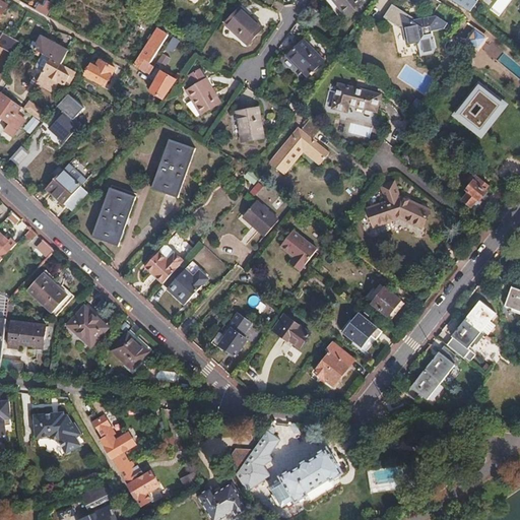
[(358,0),(329,0),(345,19),(362,5),(358,0)]
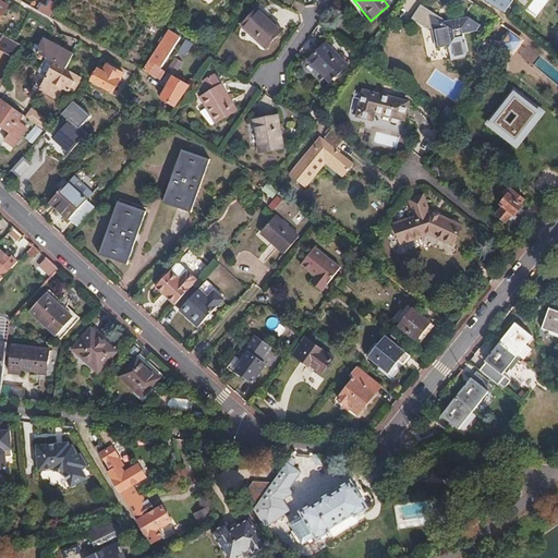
[(507,0),(483,0),(504,12),(511,2),(507,0)]
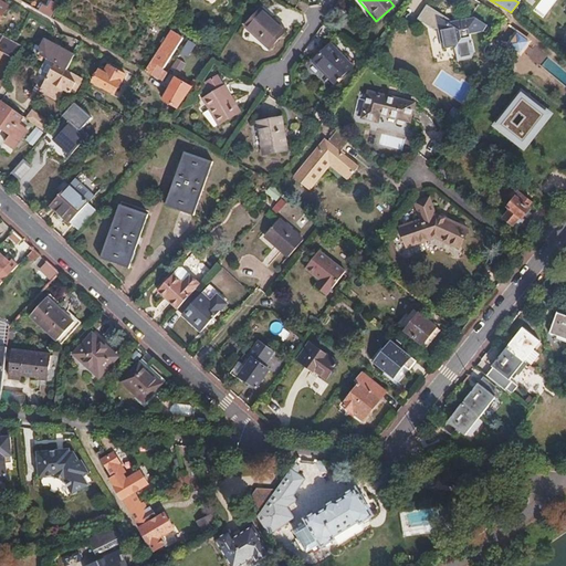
[(32,2),(29,8),(49,19),(52,12),(32,2)]
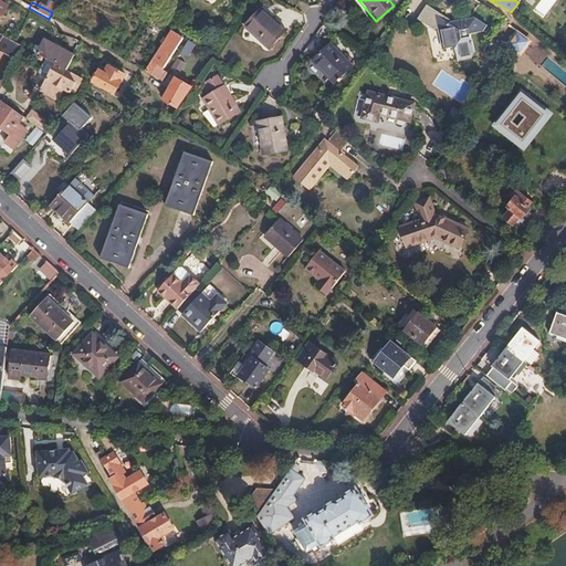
[(442,29),(448,21),(425,8),(416,20),(431,30),(433,30),(437,29),(439,39),(441,39),(443,50),(452,48),(456,62),(470,58),(469,54),(472,53),(471,45),(442,29)]
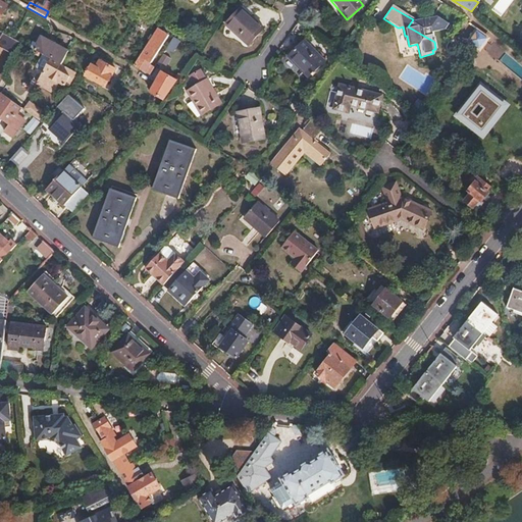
[(240,9),(224,24),(246,46),(260,31),(240,9)]
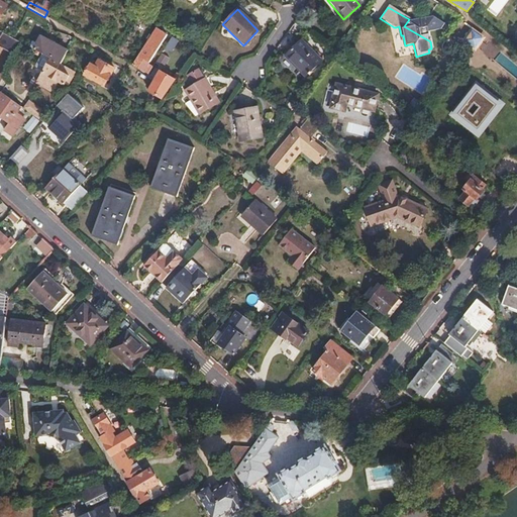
[(411,21),(409,19),(404,26),(430,41),(428,32),(434,30),(437,32),(443,23),(426,12),(423,18),(411,21)]
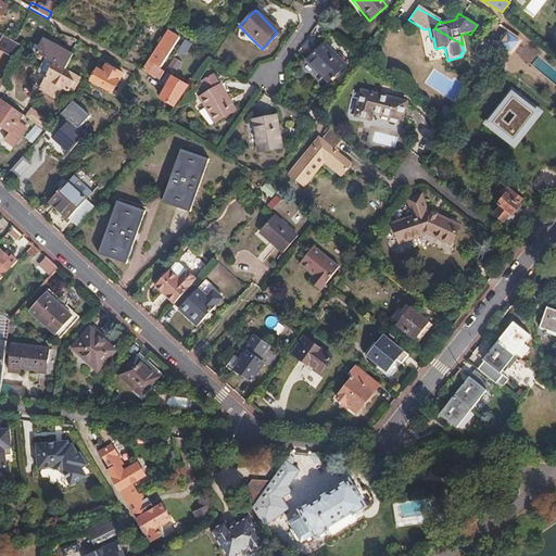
[(141,72),(152,77),(156,70),(158,68),(159,68),(177,38),(167,33),(141,72)]
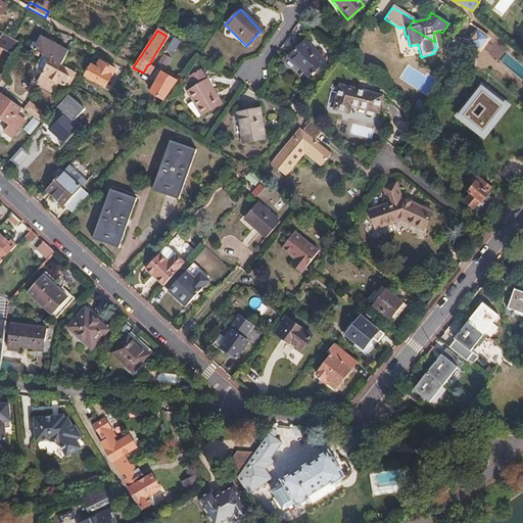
[(475,33),(471,40),(472,41),(471,43),(480,50),(488,39),(479,32),(477,34),(475,33)]
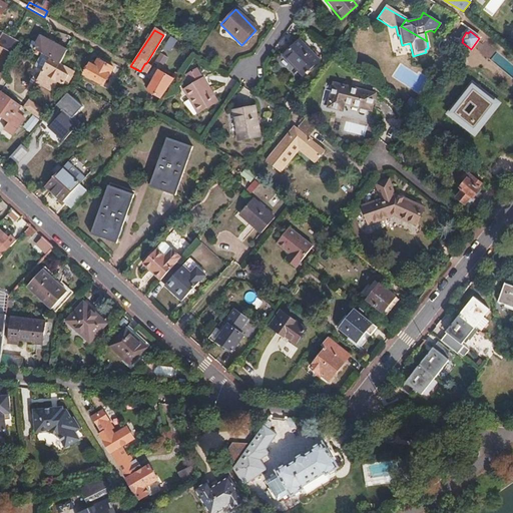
[(12,39),(1,33),(0,34),(0,49),(1,48),(13,54),(19,43),(12,39)]
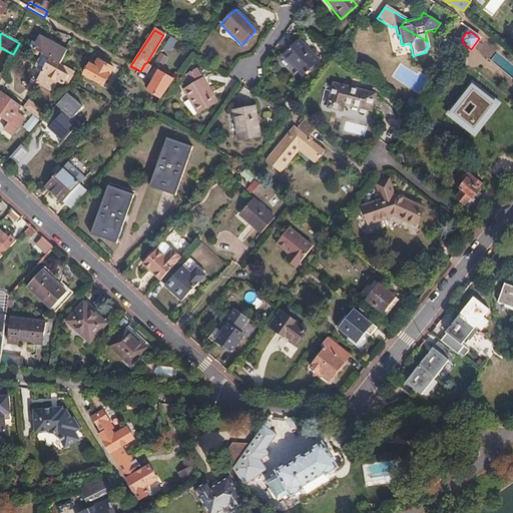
[(172,52),(179,40),(172,36),(165,48),(172,52)]
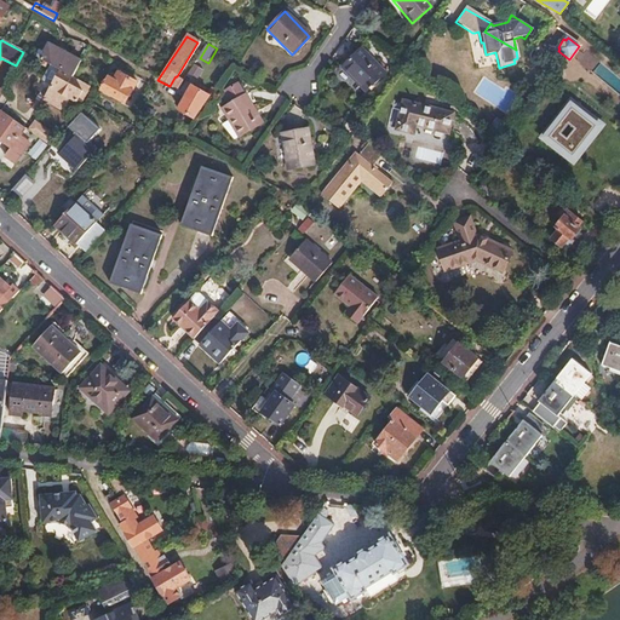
[(47,46),(40,61),(41,62),(46,64),(59,72),(72,78),(79,63),(47,46)]
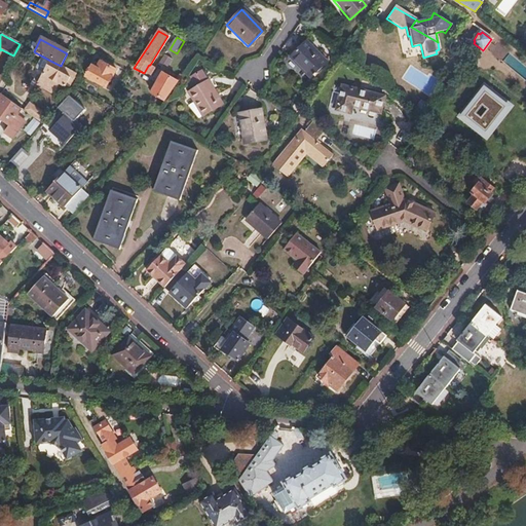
[(304,43),(290,59),(309,79),(325,64),(304,43)]
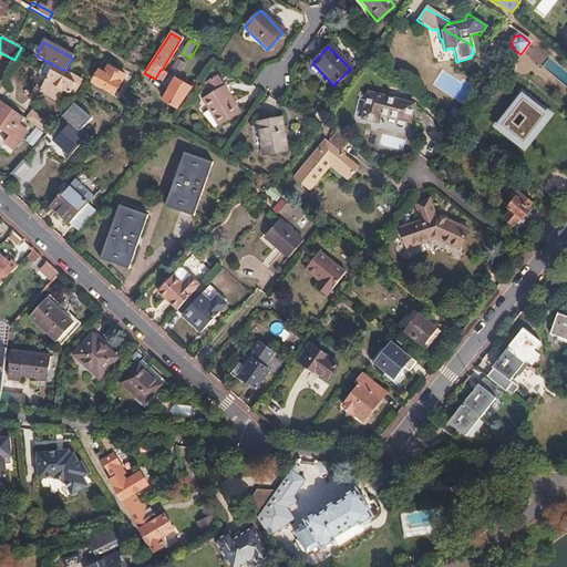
[(176,60),(169,70),(177,74),(183,64),(176,60)]
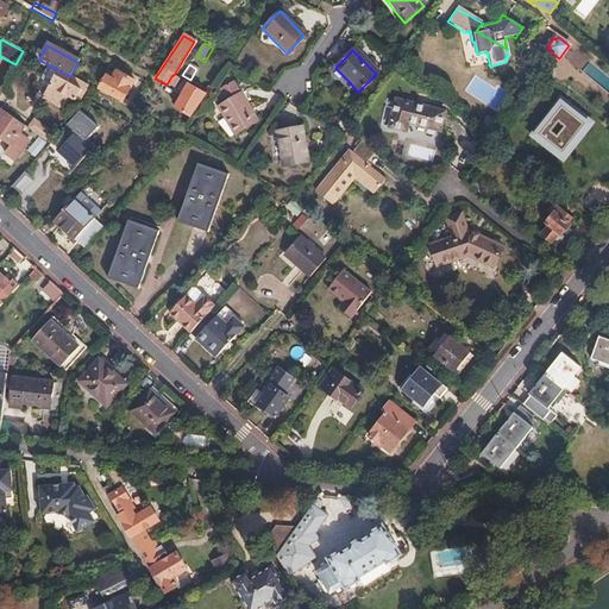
[(70,76),(58,70),(49,87),(74,100),(80,89),(67,82),(70,76)]
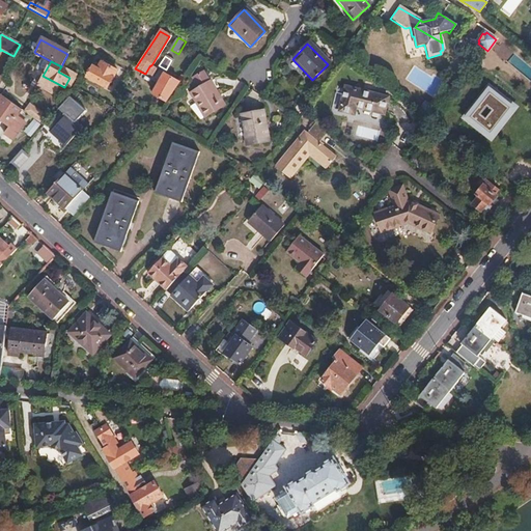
[(91,65),(86,77),(106,88),(116,71),(100,61),(96,68),(91,65)]
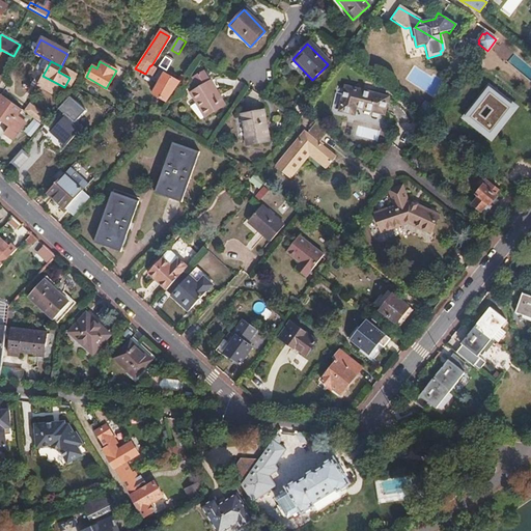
[(76,75),(61,66),(58,72),(70,78),(74,80),(76,75)]
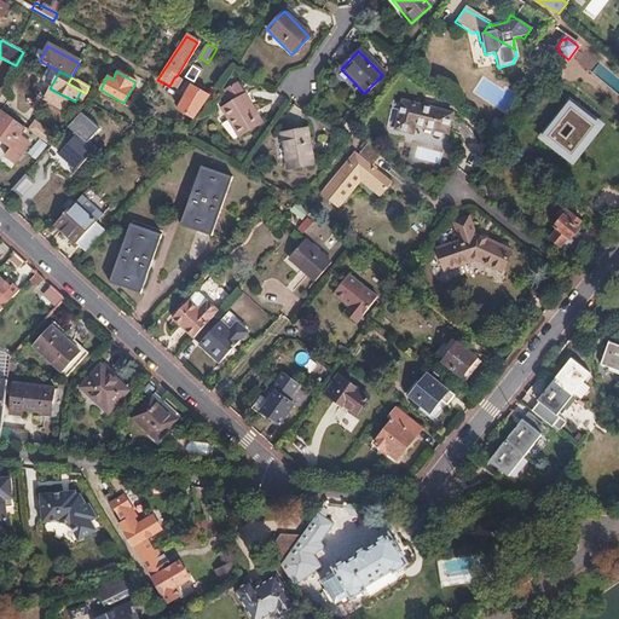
[(174,77),(169,86),(175,90),(180,81),(174,77)]
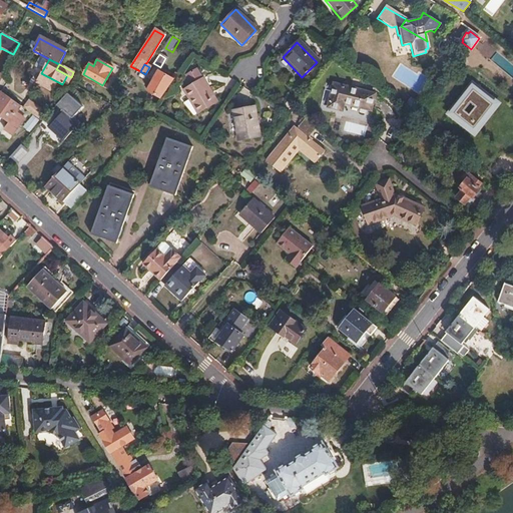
[(146,91),(160,98),(173,80),(157,71),(146,91)]
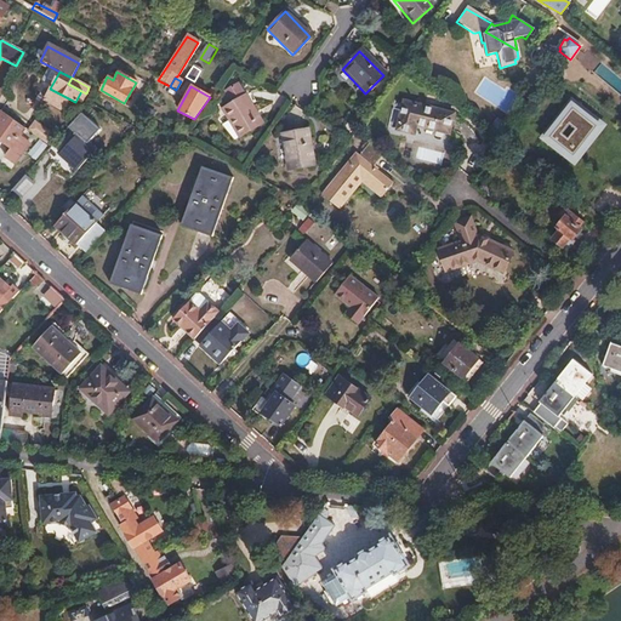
[(244,98),(221,112),(238,140),(261,126),(244,98)]
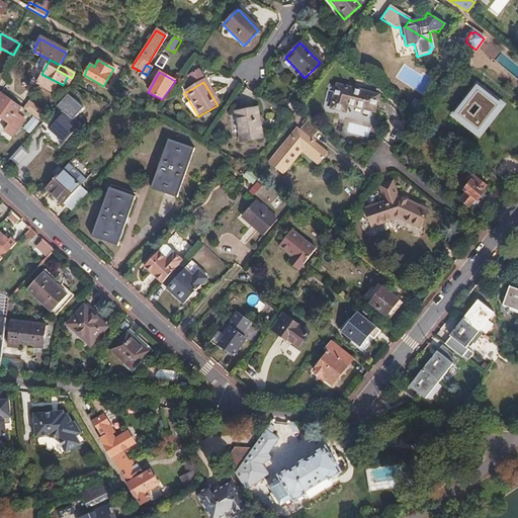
[(509,105),(481,83),(454,116),(484,139),(509,105)]
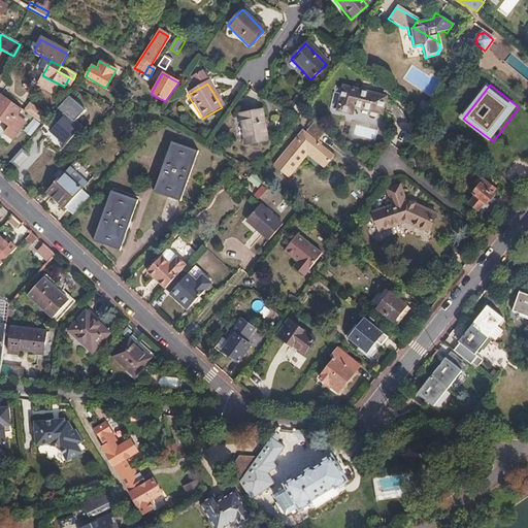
[(342,88),(338,111),(353,114),(355,107),(382,113),(385,97),(342,88)]
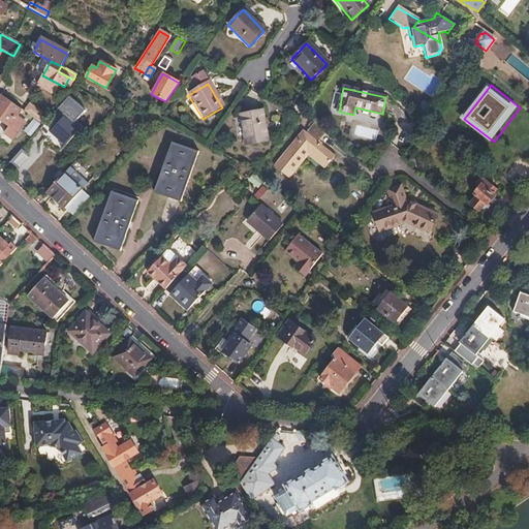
[(1,96),(0,97),(0,120),(8,126),(3,133),(11,139),(24,123),(16,117),(20,111),(1,96)]
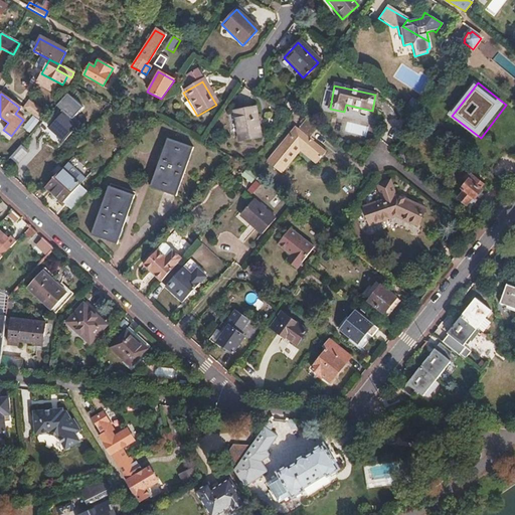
[(76,96),(72,101),(80,109),(84,104),(76,96)]
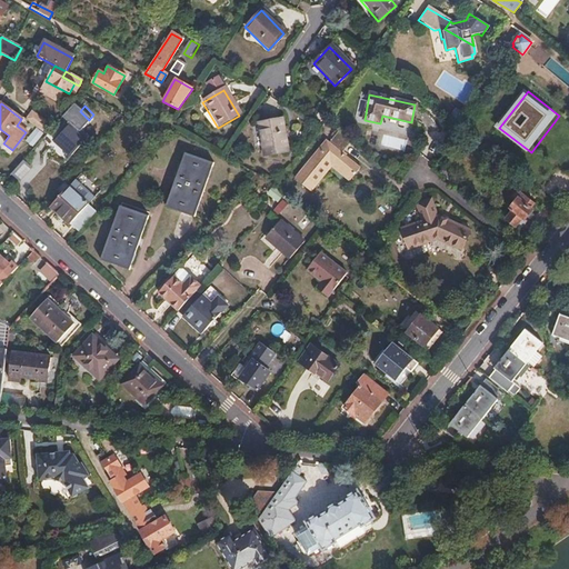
[(282,121),(259,126),(266,158),(289,153),(282,121)]
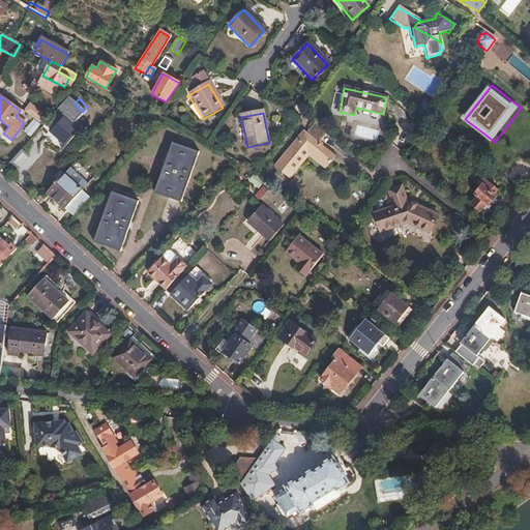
[(64,114),(50,130),(65,145),(81,128),(64,114)]
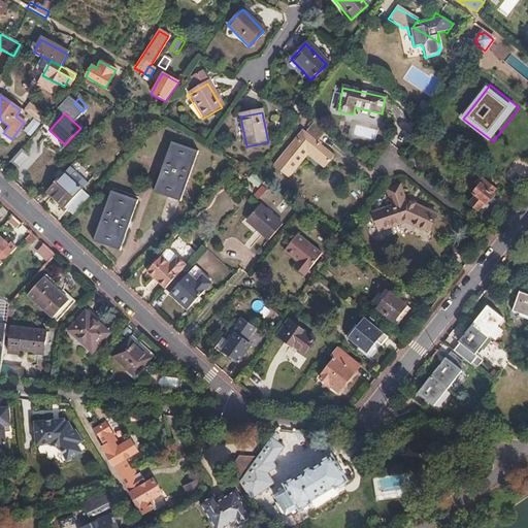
[(24,132),(32,137),(41,124),(34,119),(24,132)]
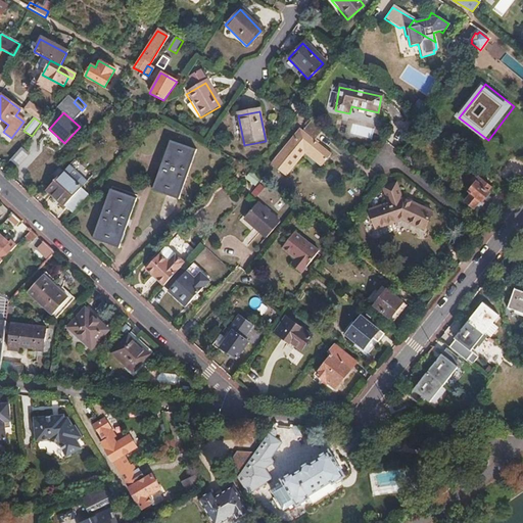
[(310,122),(305,127),(301,133),(297,130),(269,164),(284,177),(304,152),(325,169),(333,158),(314,142),(322,131),(310,122)]
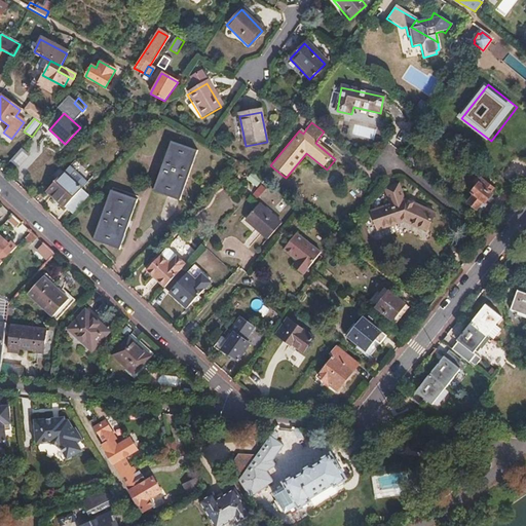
[(170,142),(152,191),(179,201),(196,152),(170,142)]
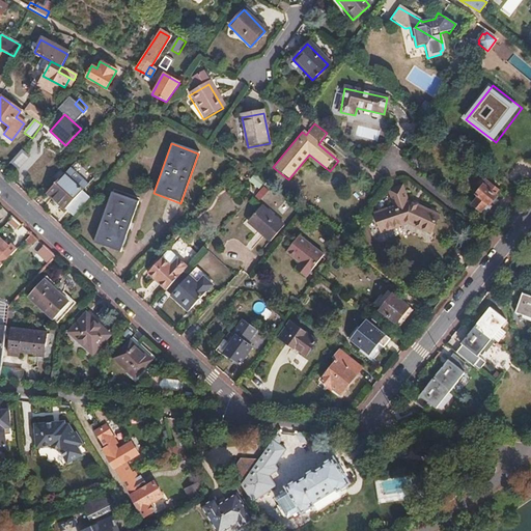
[(21,150),(9,163),(17,169),(28,158),(21,150)]
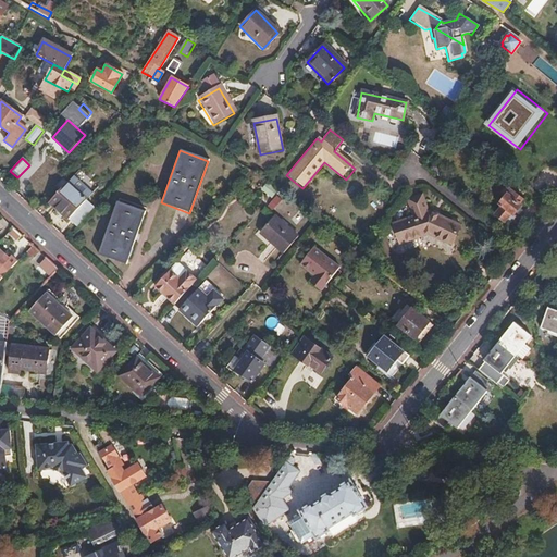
[(434,164),(430,170),(442,180),(446,174),(434,164)]
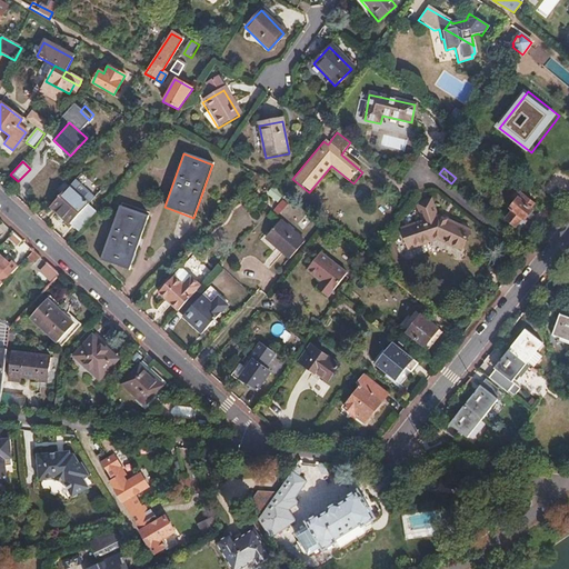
[(50,207),(78,232),(96,211),(79,196),(90,182),(80,173),(50,207)]
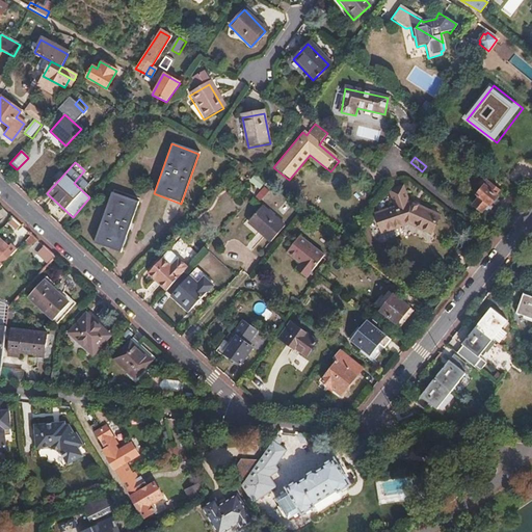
[(256,177),(250,182),(260,189),(264,184),(256,177)]
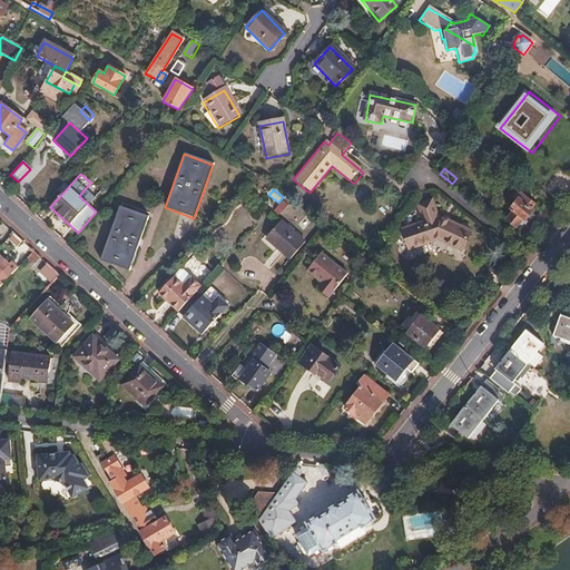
[(507,206),(500,215),(516,227),(523,218),(526,220),(533,212),(530,208),(534,204),(522,194),(518,198),(512,195),(505,204),(507,206)]
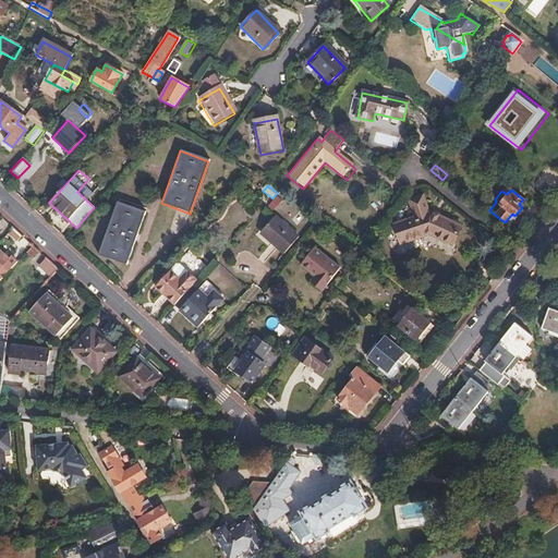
[(277,211),(284,201),(277,195),(269,206),(277,211)]
